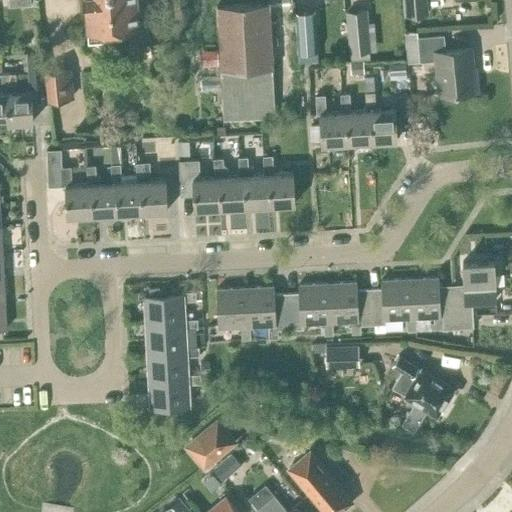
[(109,28),(127,26),(139,26),(137,0),(85,0),(89,39),(110,38),(109,28)]
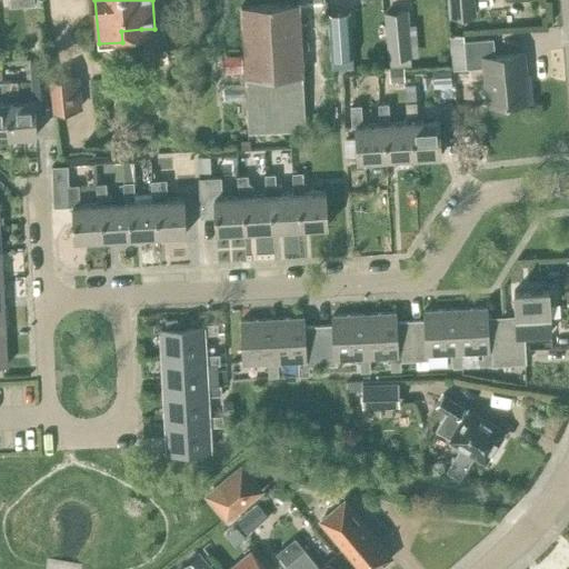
[(475,16),(473,0),(447,0),(449,18),(475,16)]
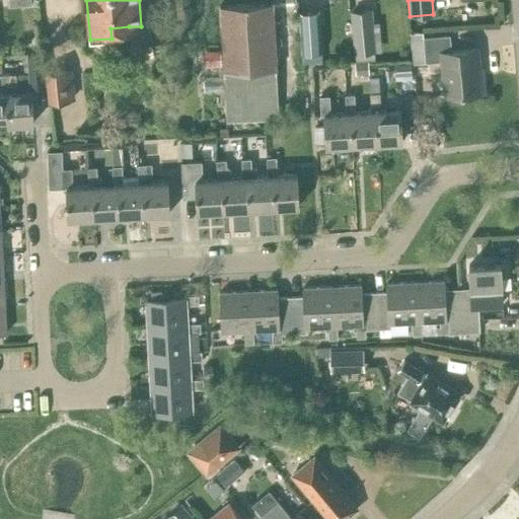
[(272,2),(220,6),(222,49),(223,65),(226,121),(279,118),(272,2)]
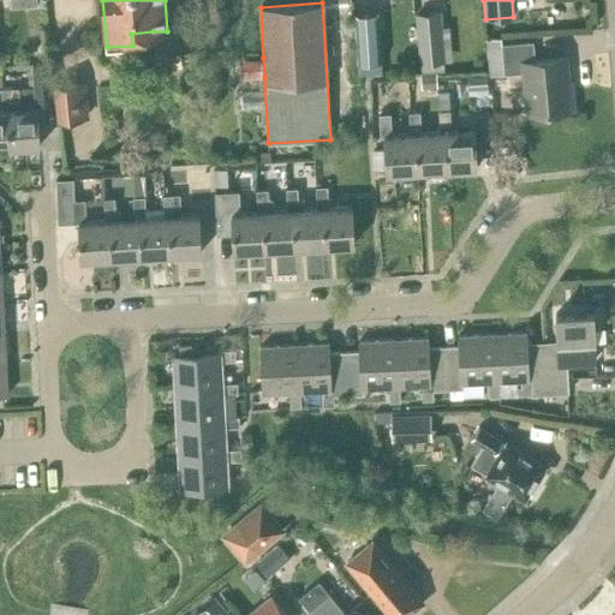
[(415,13),(419,64),(446,61),(441,10),(415,13)]
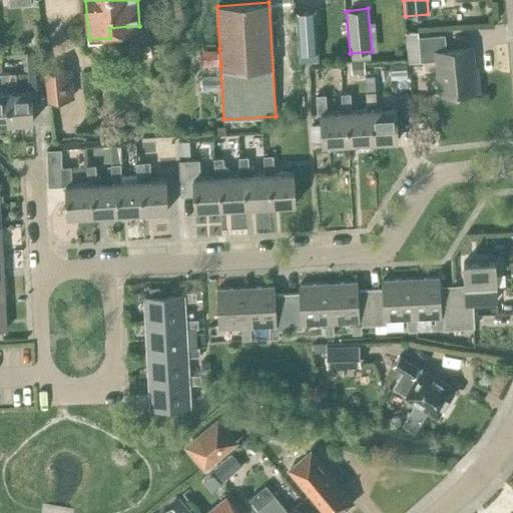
[(37,24),(36,9),(21,10),(23,25),(37,24)]
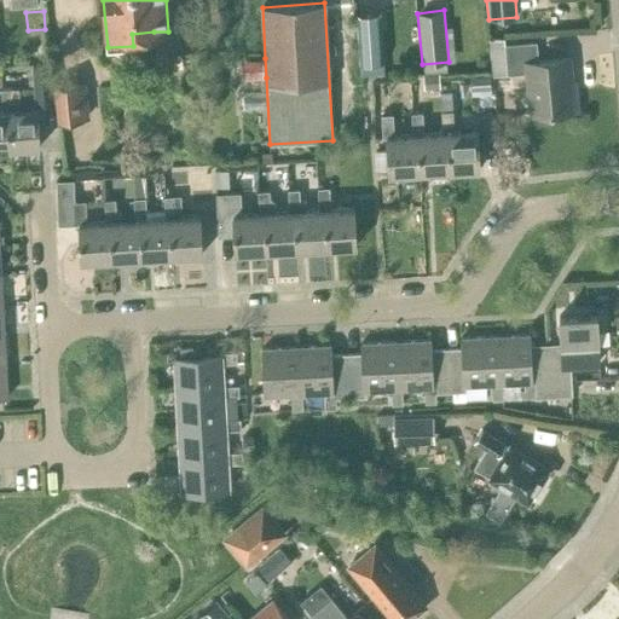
[(385,62),(381,23),(357,24),(359,64),(385,62)]
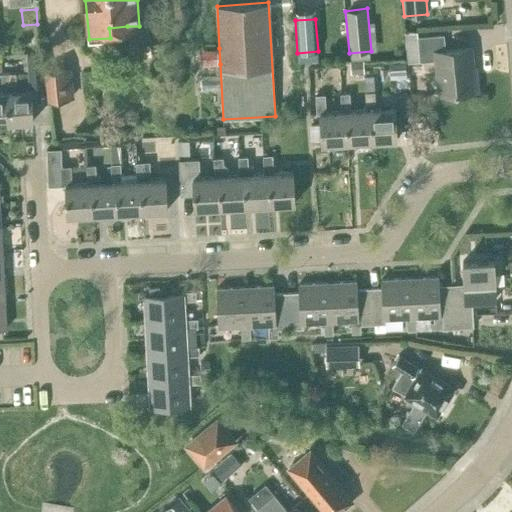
[(444,35),(419,37),(417,37),(417,30),(404,31),(407,62),(436,59),(439,95),(479,91),(477,75),(474,75),(472,47),(446,50),(444,35)]
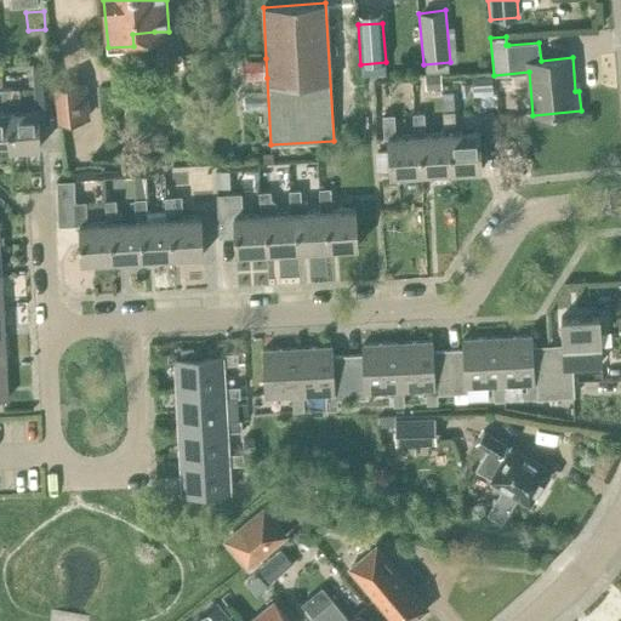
[(243,60),(244,78),(266,77),(265,58),(243,60)]
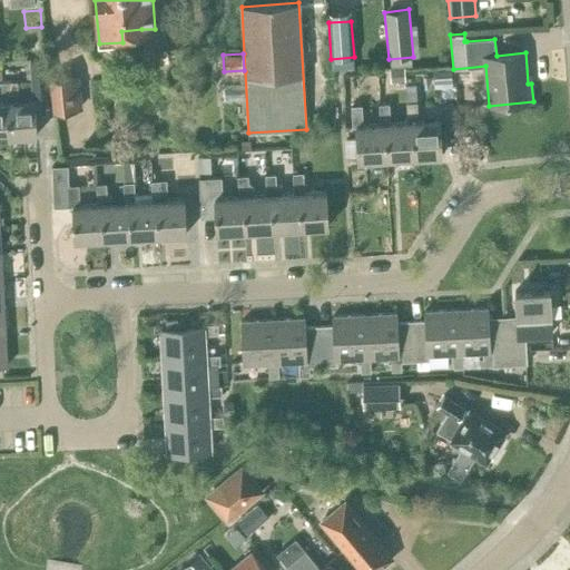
[(50,94),(48,59),(29,60),(31,95),(50,94)]
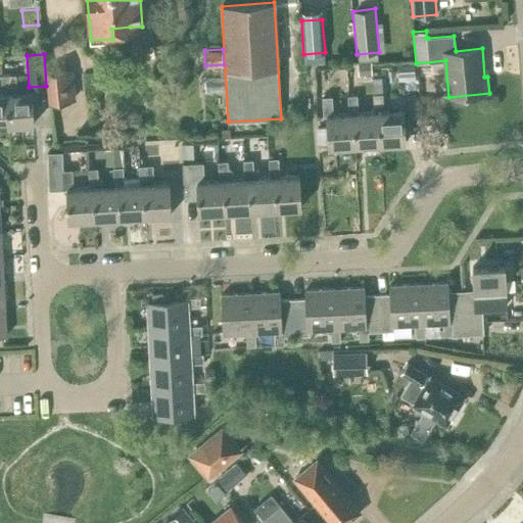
[(358,62),(357,63),(359,75),(371,74),(370,61),(358,62)]
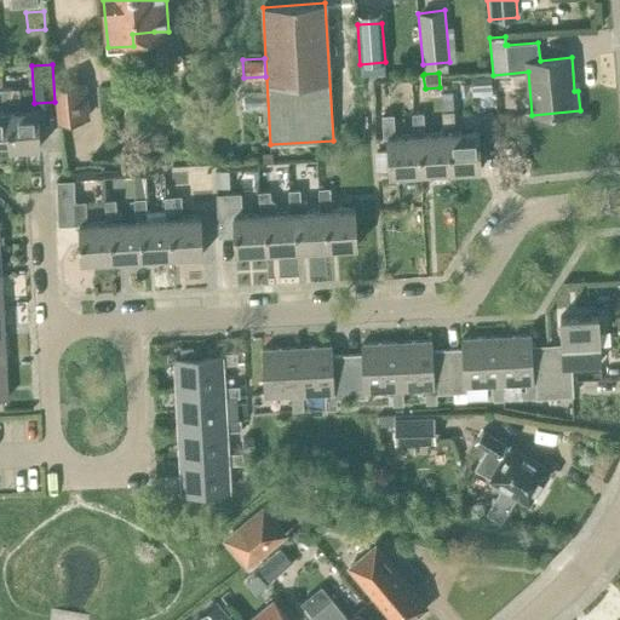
[(491,76),(471,76),(472,95),(492,95),(491,76)]
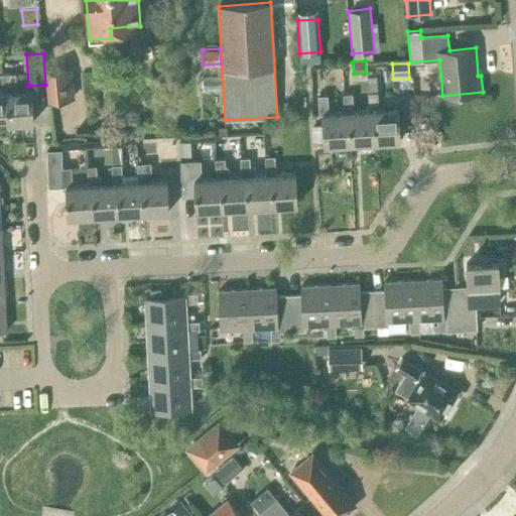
[(71,70),(46,73),(49,100),(74,97),(71,70)]
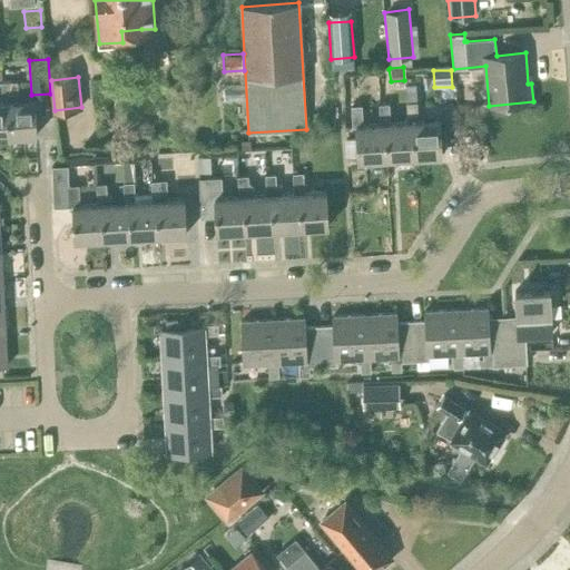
[(9,136),(37,135),(35,100),(12,101),(12,81),(1,82),(2,101),(7,101),(9,136)]
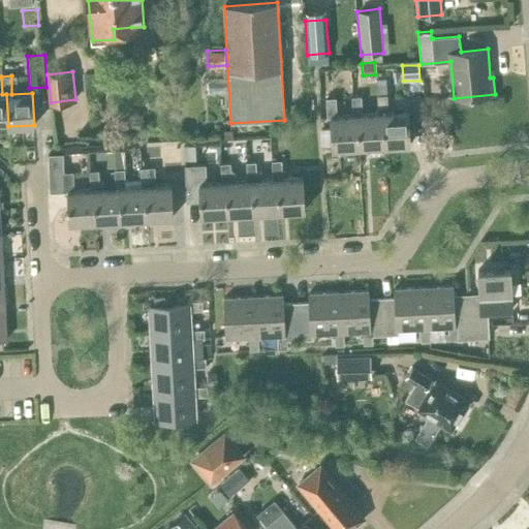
[(356,115),(352,115),(351,96),(350,75),(336,76),(338,110),(341,110),(342,115),(337,116),(336,97),(327,98),(328,117),(331,117),(331,126),(332,145),(333,148),(359,147),(356,115)]
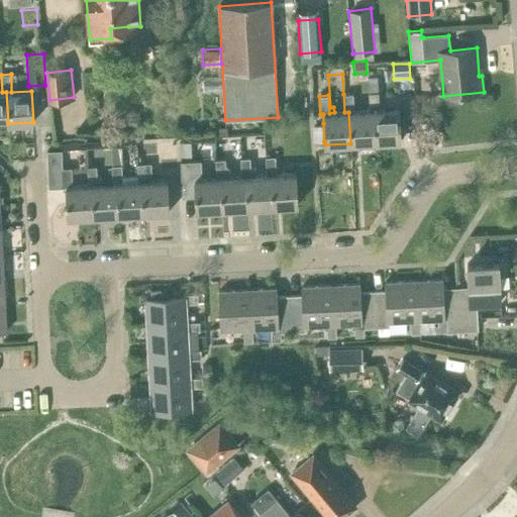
[(378,84),(369,85),(369,93),(379,92),(378,84)]
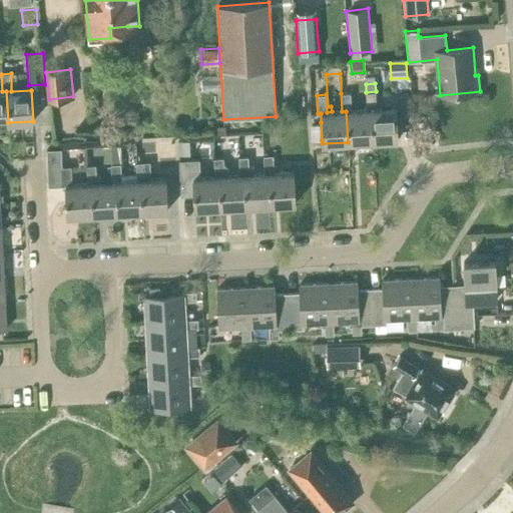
[(373,141),(398,139),(396,108),(377,109),(376,91),(366,92),(367,109),(371,109),(373,141)]
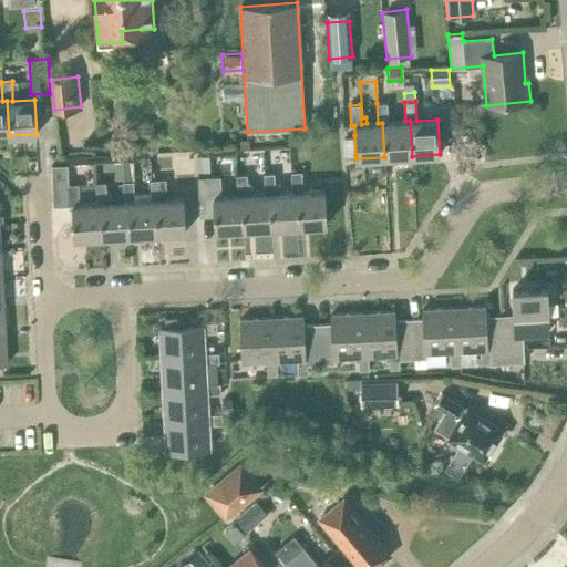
[(410,121),(405,121),(389,122),(388,103),(377,103),(378,123),(382,123),(384,157),(412,156),(410,121)]
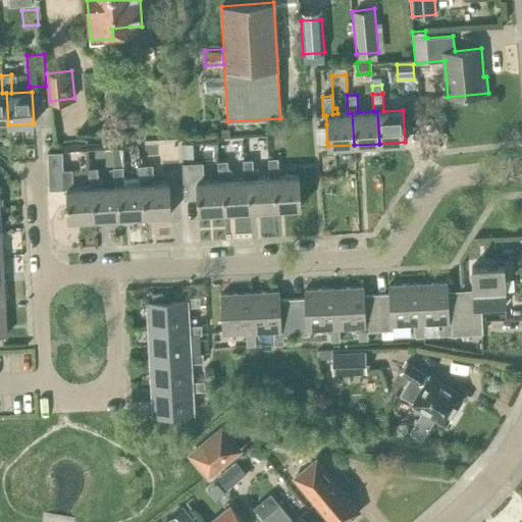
[(408,98),(409,120),(419,119),(417,97),(408,98)]
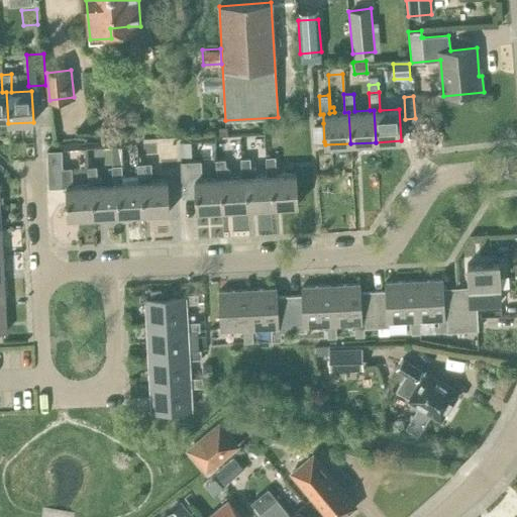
[(324,141),(323,123),(313,123),(314,141),(324,141)]
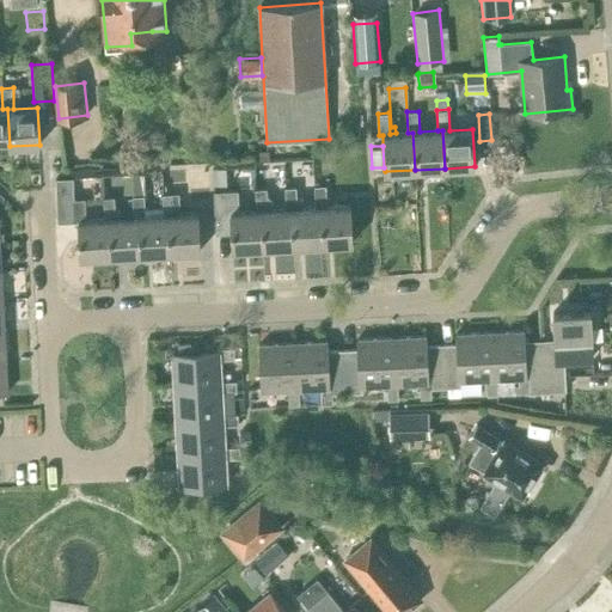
[(213,187),(227,185),(226,169),(213,169),(213,187)]
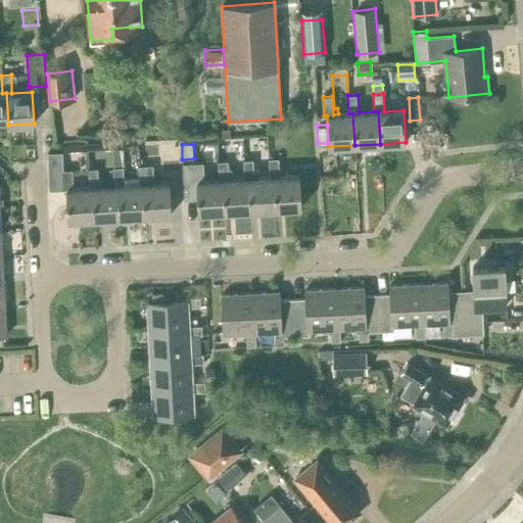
[(114,167),(124,165),(123,148),(113,149),(114,167)]
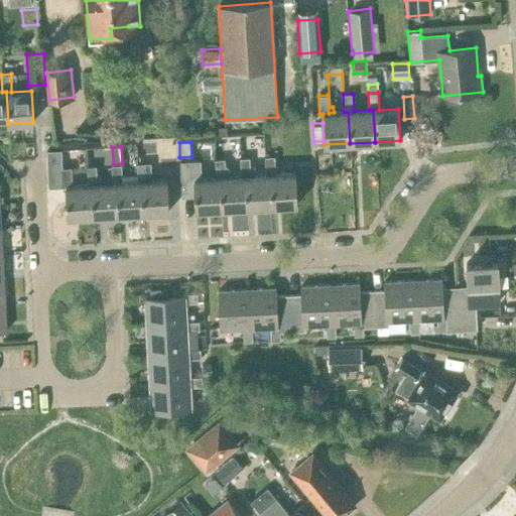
[(71,167),(62,167),(61,149),(46,150),(48,187),(66,186),(68,217),(93,216),(92,184),(88,184),(72,185),(71,167)]
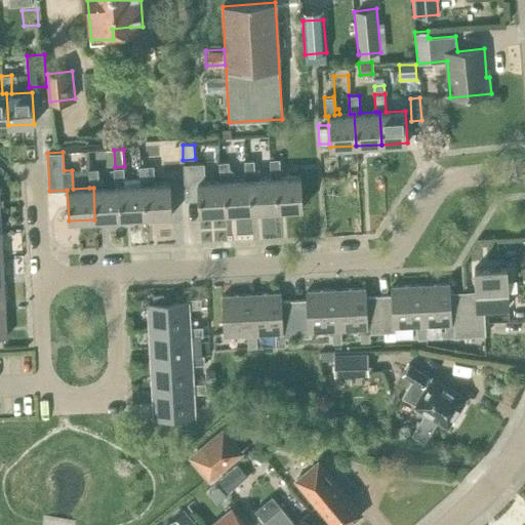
[(276,209),(303,208),(300,176),(280,177),(279,159),(270,159),(271,177),(275,177),(276,209)]
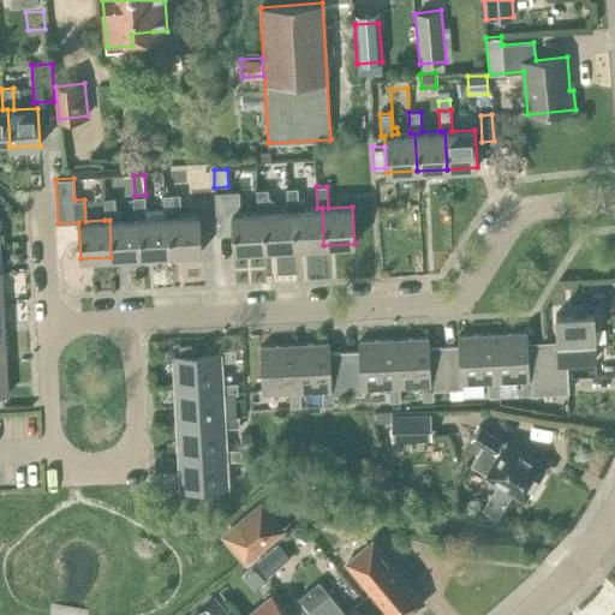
[(322,208),(317,208),(298,209),(297,187),(286,189),(287,209),(292,209),(294,248),(323,245),(322,208)]
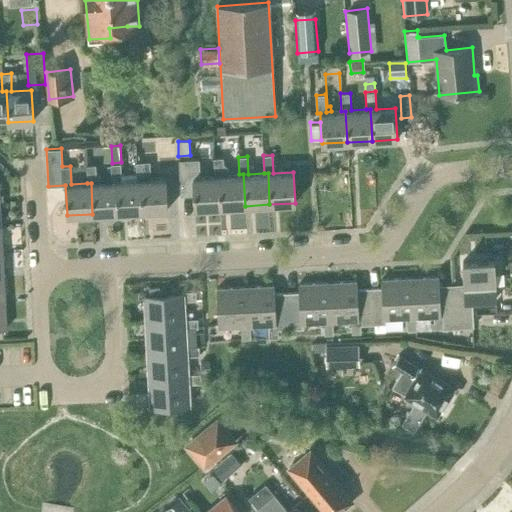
[(228,175),(228,168),(223,164),(223,158),(213,158),(214,176),(218,176),(220,207),(245,206),(243,174),(239,174),(228,175)]
